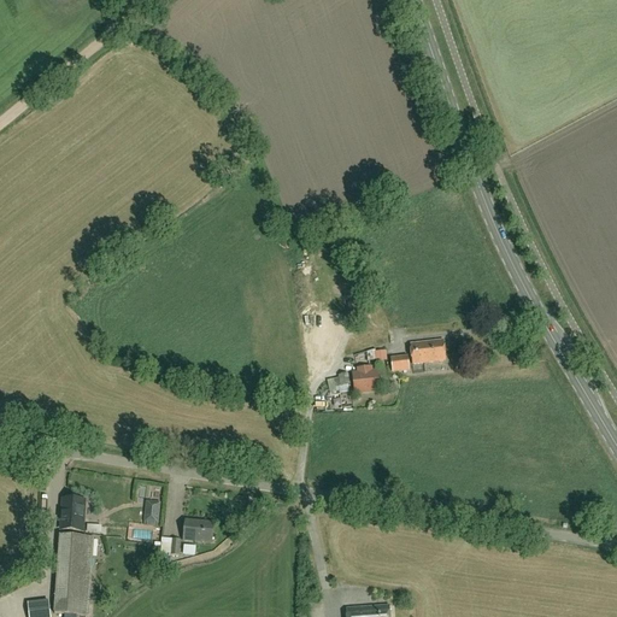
[(347,325),(369,321),(366,309),(345,313),(347,325)]
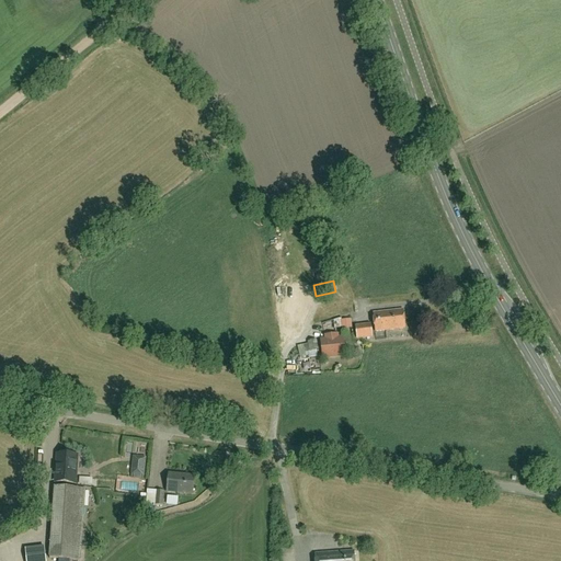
[(375,331),(405,328),(403,309),(373,312),(375,331)]
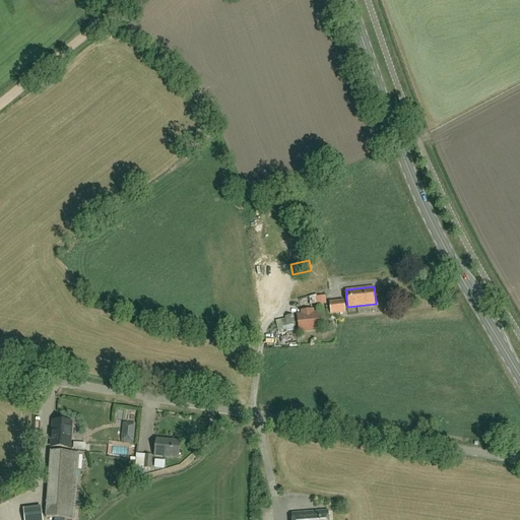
[(331,314),(345,312),(343,300),(329,302),(331,314)]
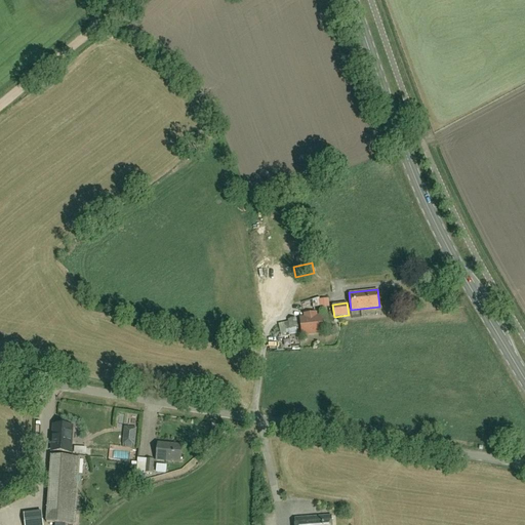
[(301,334),(322,331),(319,310),(305,312),(306,316),(299,317),(301,334)]
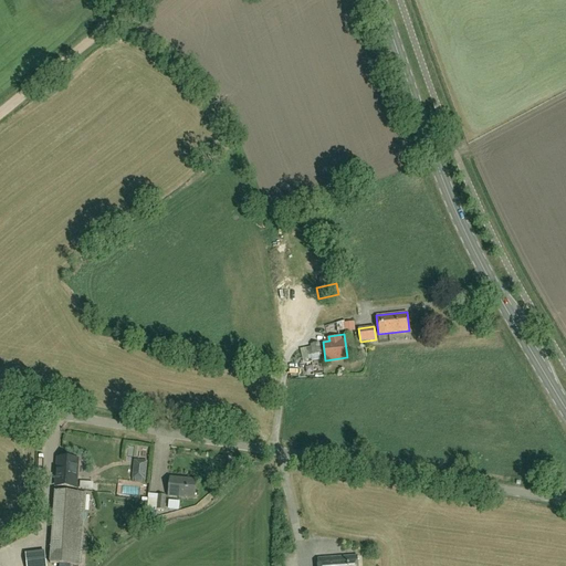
[(59,473),(58,488),(74,490),(75,474),(76,474),(77,459),(56,458),(56,473),(59,473)]
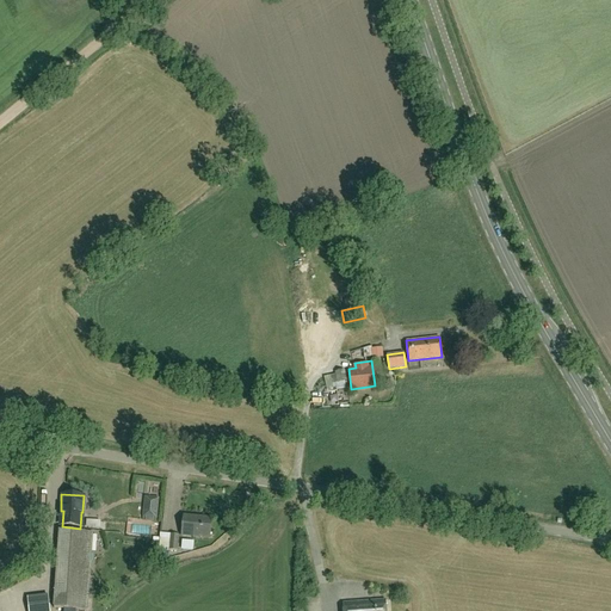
[(143,518),(156,519),(158,507),(144,506),(143,518)]
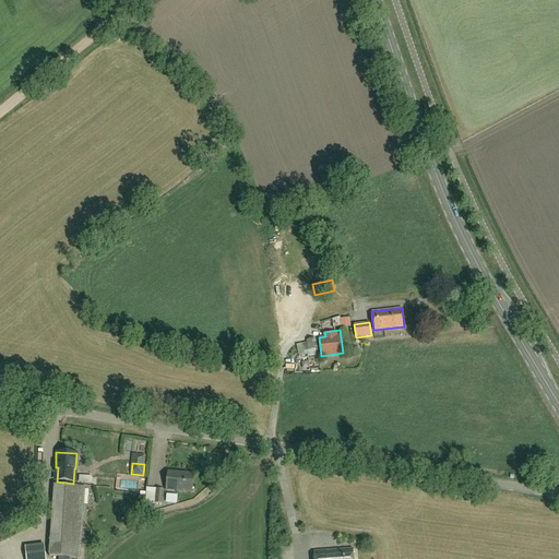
[(192,492),(193,474),(168,471),(166,489),(192,492)]
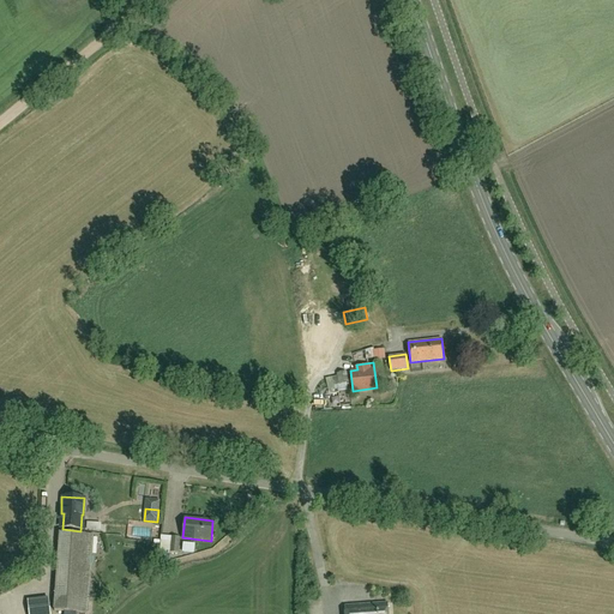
[(88,613),(94,536),(59,531),(53,611),(88,613)]
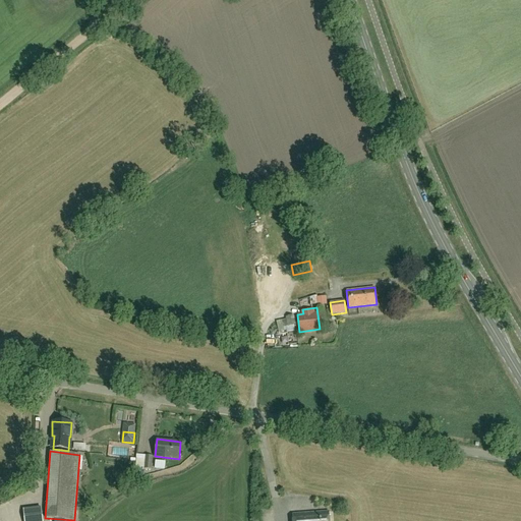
[(151,469),(152,456),(146,455),(143,468),(151,469)]
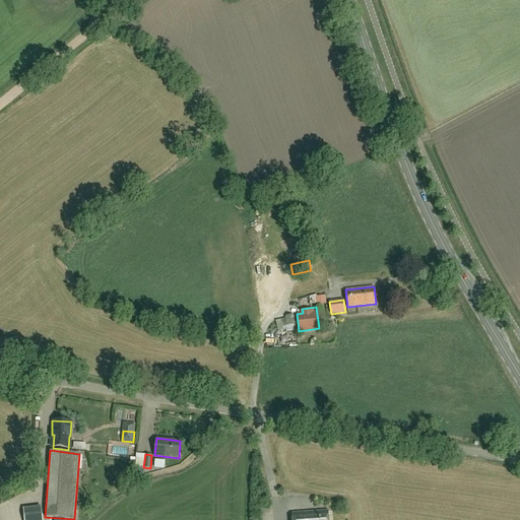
[(155,458),(155,467),(166,467),(166,458),(155,458)]
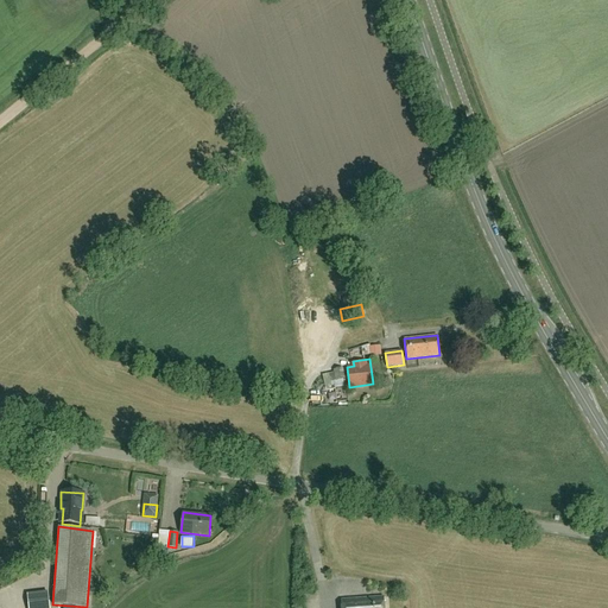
[(391,591),(397,606),(411,600),(405,587),(391,591)]
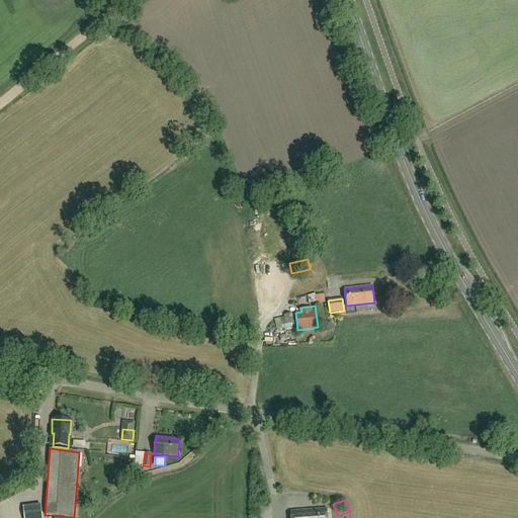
[(24,517),(40,517),(39,505),(23,506),(24,517)]
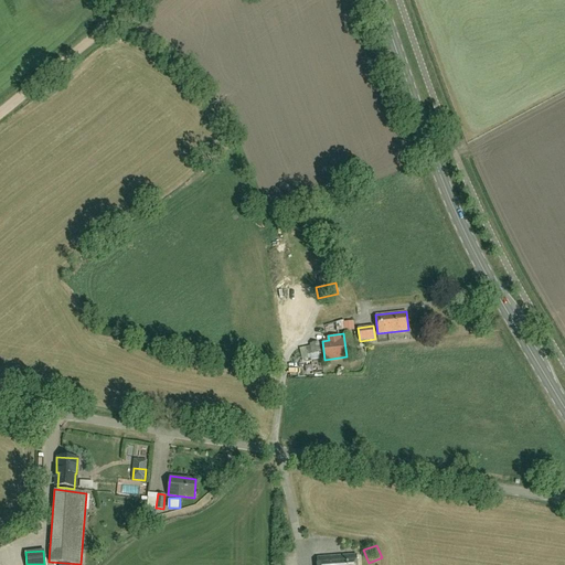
[(317,564),(356,564),(356,554),(317,557),(317,564)]
